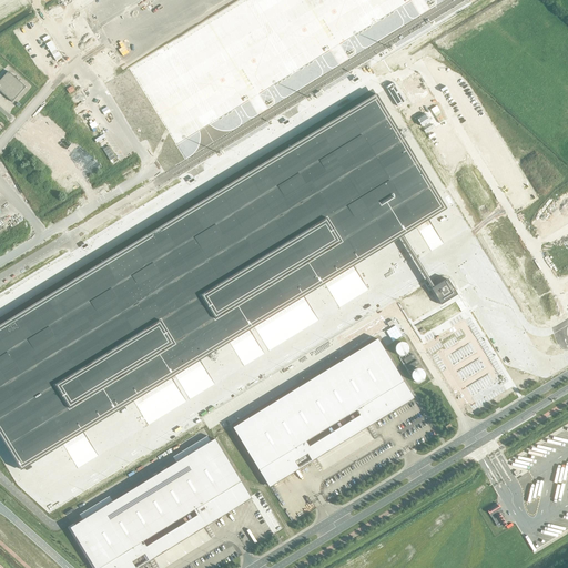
[(0,91),(12,102),(26,87),(8,71),(0,80),(0,91)]
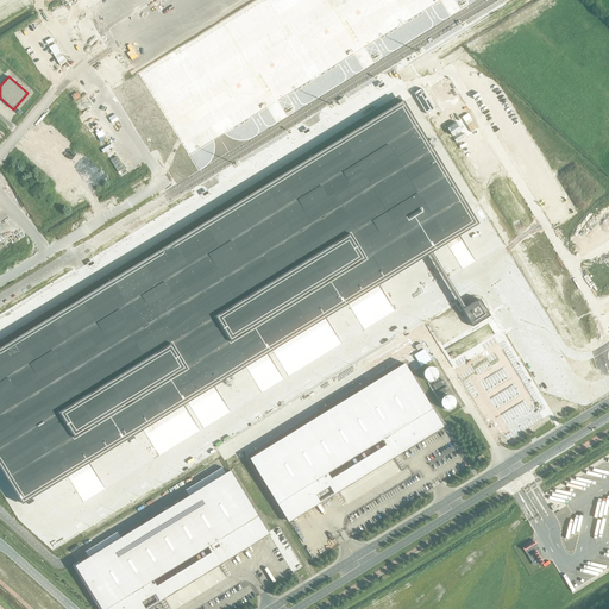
[(414,93),(426,114),(427,114),(426,113),(433,108),(434,110),(421,88),(421,89),(415,94),(414,93)]
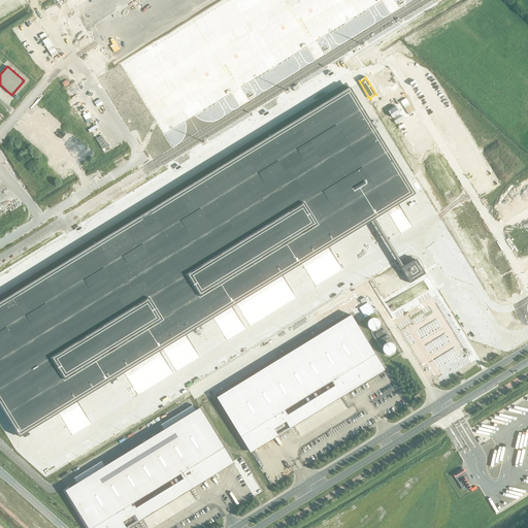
[(93,246),(0,302),(0,405),(19,437),(59,413),(77,401),(124,372),(160,351),(163,349),(187,334),(213,318),(232,306),(236,304),(283,275),(302,264),(329,248),(371,221),(393,256),(409,284),(425,274),(416,260),(404,267),(396,255),(374,220),(388,211),(399,204),(416,195),(350,88),(279,131),(277,127),(264,135),(266,139),(175,195),(105,237),(103,234),(90,242),(93,246)]
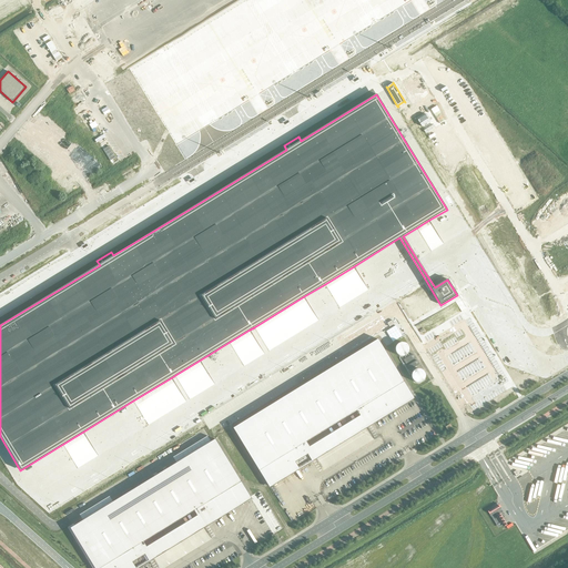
[(422,307),(427,316),(433,313),(427,304),(422,307)]
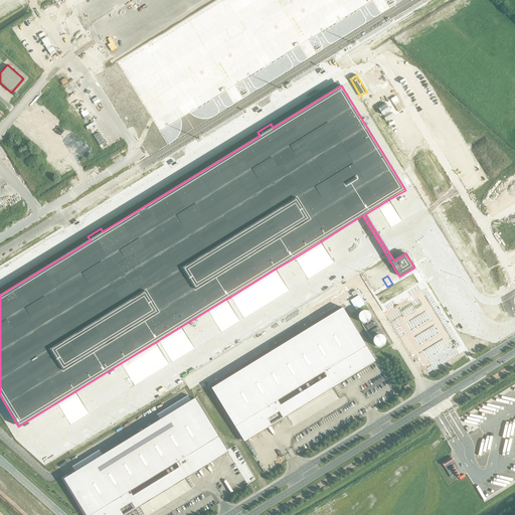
[(350,300),(356,310),(364,304),(358,295),(350,300)]
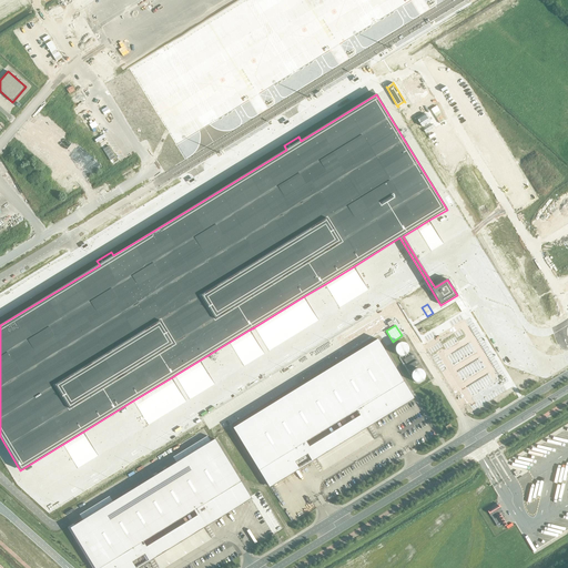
[(377,340),(233,428),(269,486),(270,488),(316,459),(367,427),(374,424),(415,399),(377,340)]
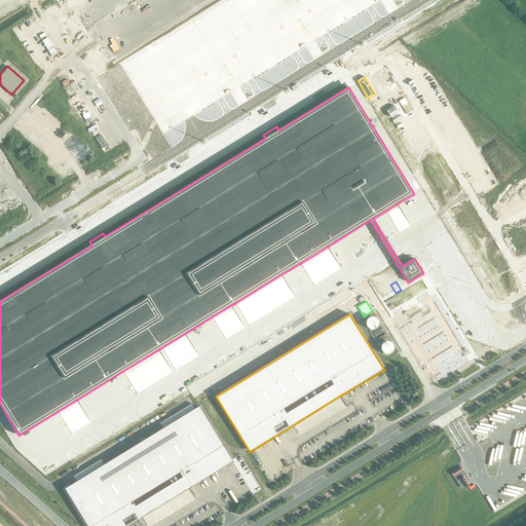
[(366,324),(367,327),(368,329),(370,330),(373,330),(375,329),(377,328),(378,326),(378,323),(378,321),(376,318),(374,317),(372,317),(369,317),(367,320),(366,322),(366,324)]
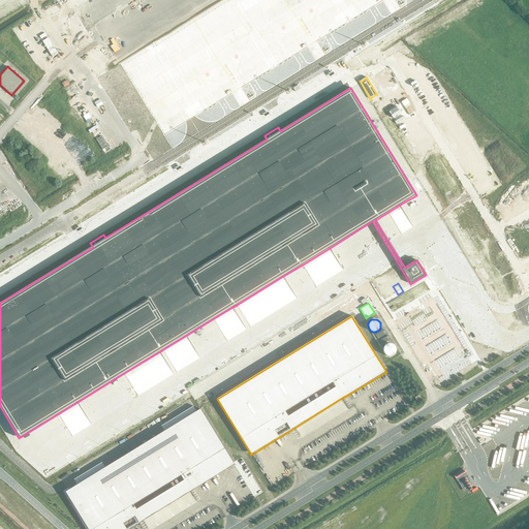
[(384,330),(375,335),(378,339),(379,341),(381,345),(391,339),(387,336),(386,334),(384,330)]
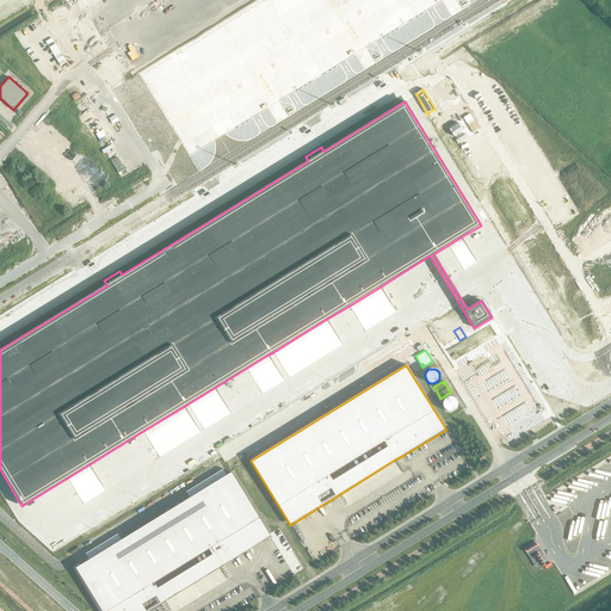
[(443,405),(444,408),(445,411),(448,412),(451,412),(454,411),(456,409),(457,407),(457,403),(456,401),(455,399),(452,397),(449,397),(446,397),(444,400),(443,402),(443,405)]
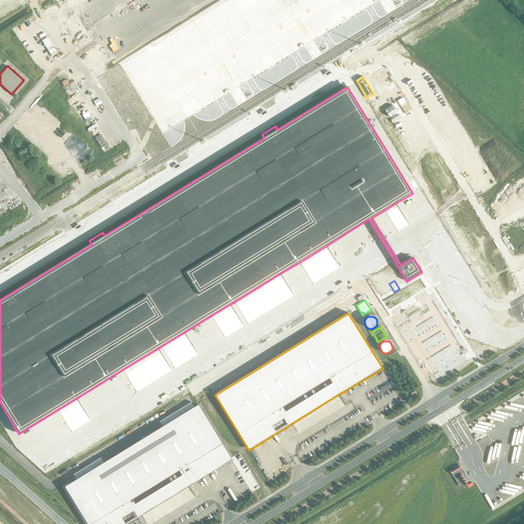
[(199,405),(64,487),(70,494),(87,523),(123,523),(140,514),(187,485),(226,461),(231,459),(199,405)]
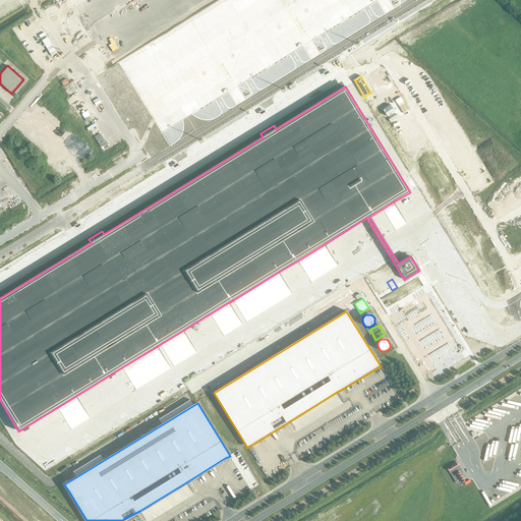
[(455,464),(453,465),(459,475),(461,474),(455,464)]
